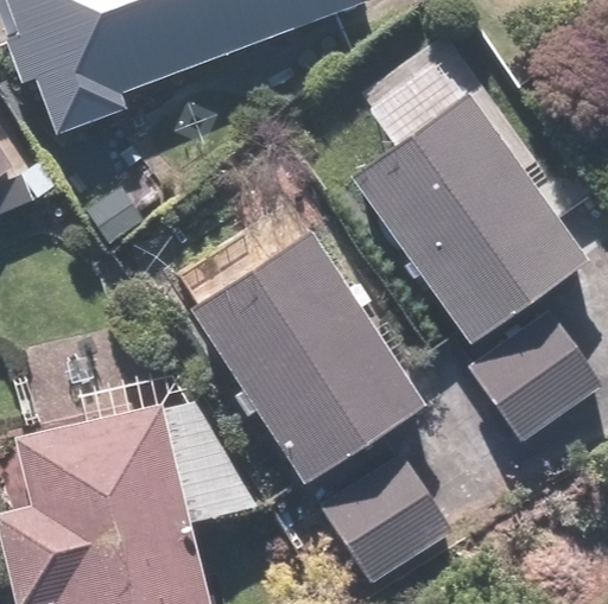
[(122,94),(369,0),(5,0),(57,134),(128,108),(122,94)]
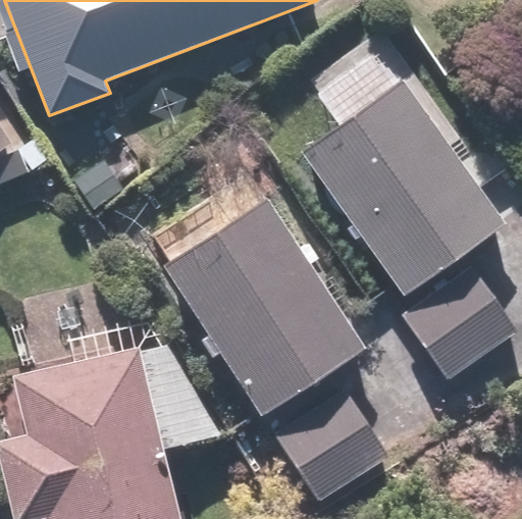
[(508,221),(406,76),(300,151),(402,296),(508,221)]
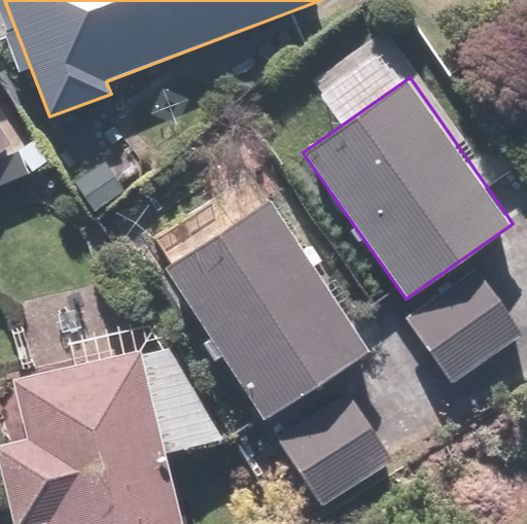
[(0,148),(12,140),(0,120),(0,148)]
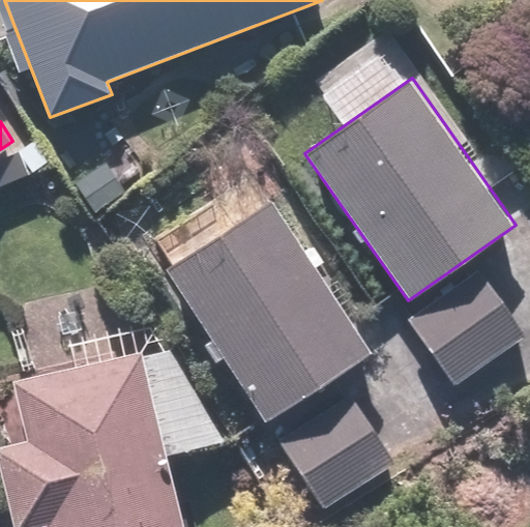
[(272,198),(164,269),(265,423),(374,352),(272,198)]
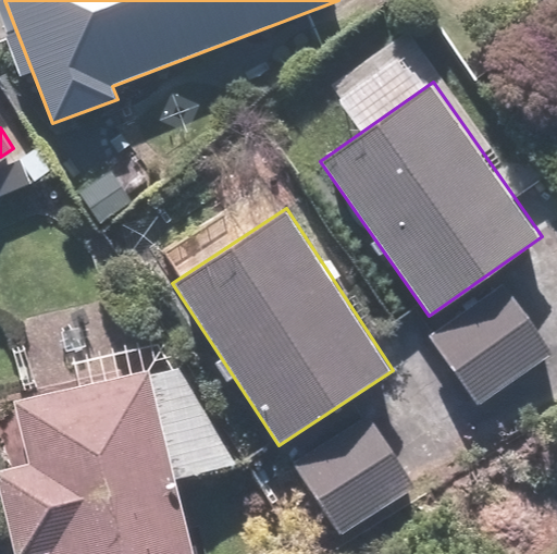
[(500,283),(426,335),(475,405),(551,354),(500,283)]
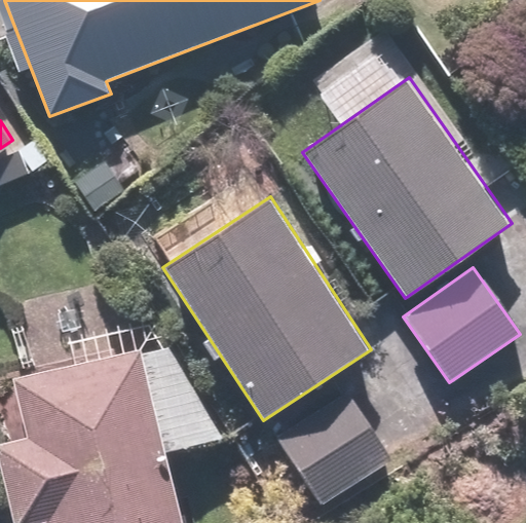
[(183,522),(141,347),(13,378),(27,436),(0,442),(0,464),(13,522),(23,522),(25,522),(24,522),(183,522)]
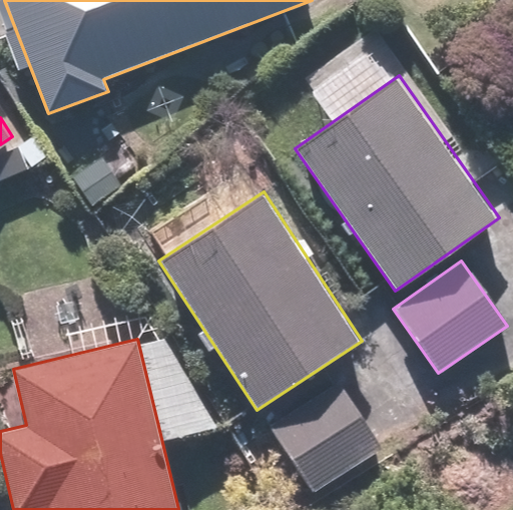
[(268,421),(311,490),(381,447),(338,378),(268,421)]
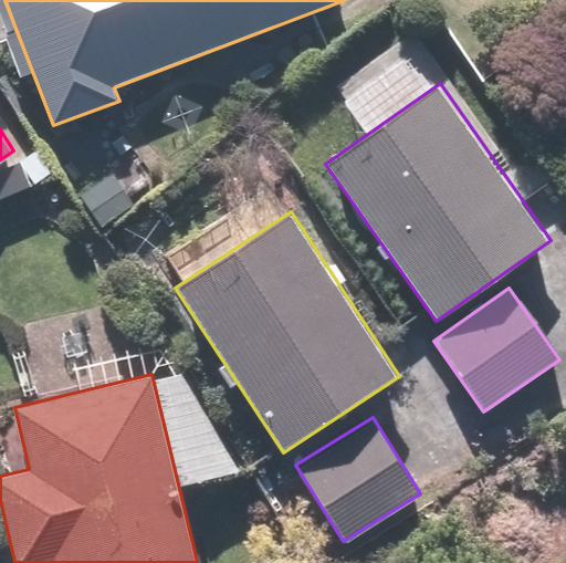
All buildings are outlined.
